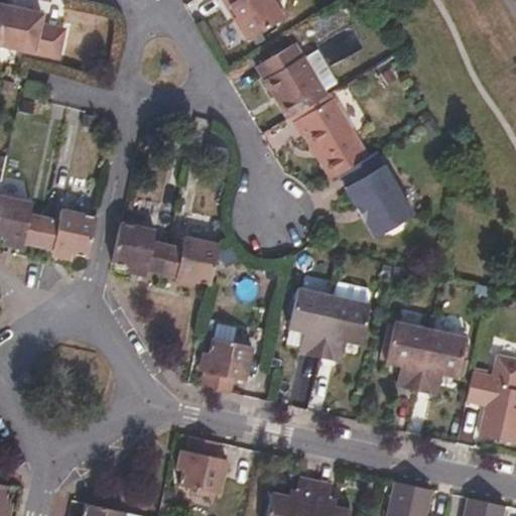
[(44,10),(0,0),(0,41),(60,55),(67,25),(41,20),(44,10)]
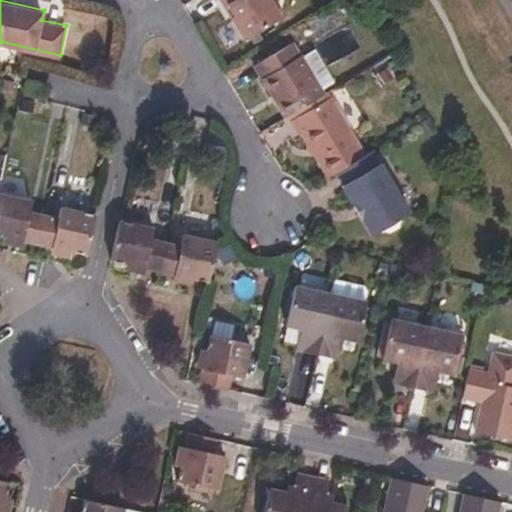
[(223,0),(230,10),(234,8),(240,16),(237,19),(249,37),(285,16),(288,8),(283,0),(223,0)]
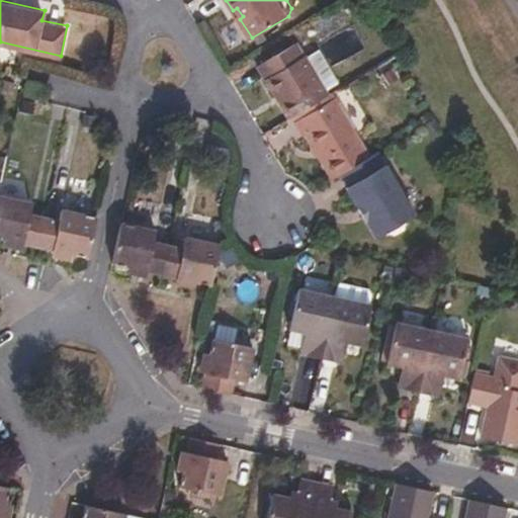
[(292,116),(332,93),(329,88),(341,81),(321,48),(309,55),(299,40),(261,65),(292,116)]
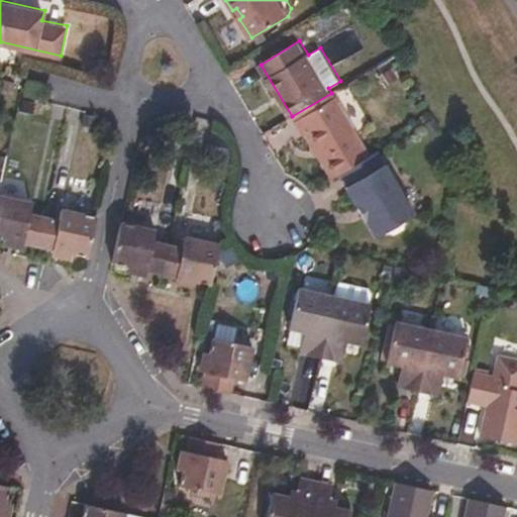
[(40,83),(23,79),(21,90),(37,94),(40,83)]
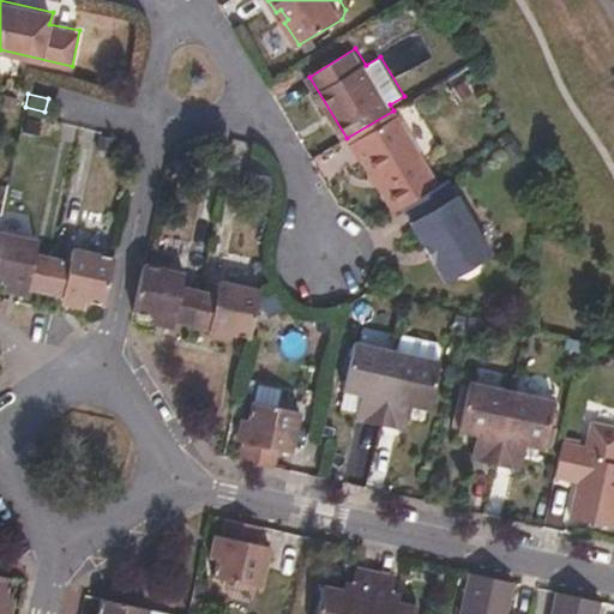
[(409,203),(444,182),(402,113),(349,144),(360,161),(366,157),(397,210),(409,203)]
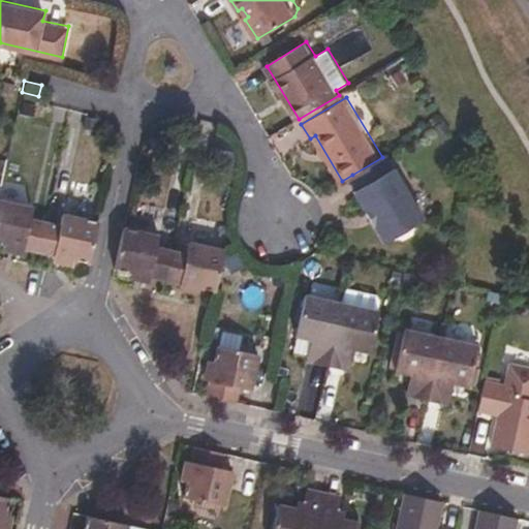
[(426,217),(389,154),(382,157),(352,175),(362,188),(355,192),(387,242),(426,217)]
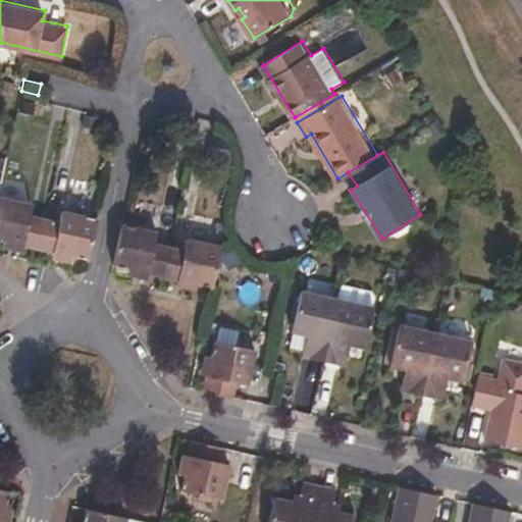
[(0,196),(0,237),(5,239),(24,243),(39,247),(47,217),(31,214),(33,203),(0,196)]
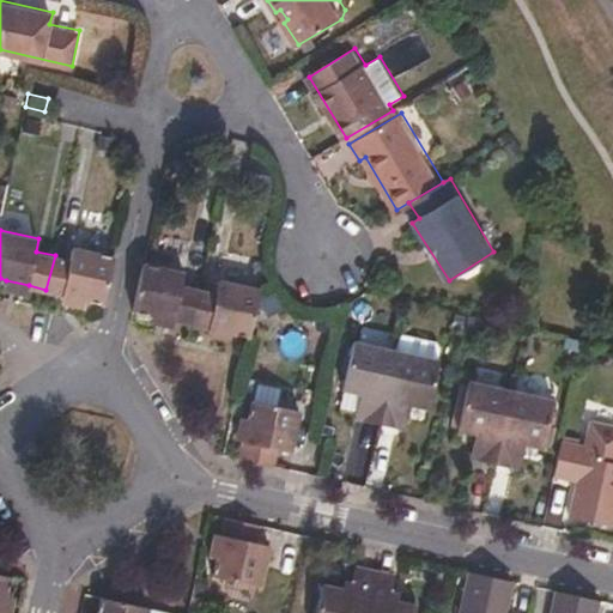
[(55,255),(46,290),(64,293),(87,298),(104,302),(114,254),(76,246),(73,259),(55,255)]
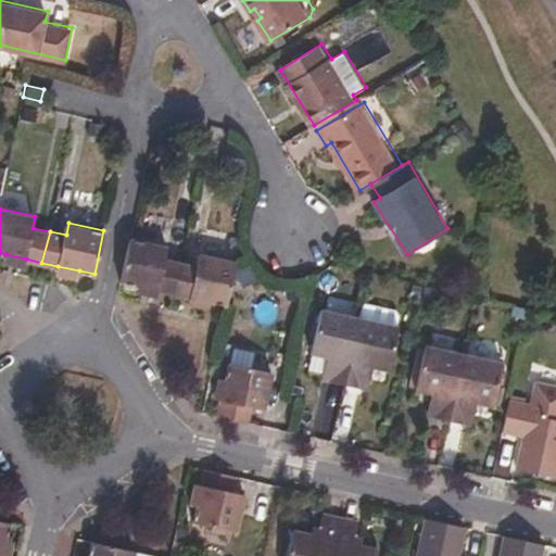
[(133,237),(122,279),(139,283),(160,289),(175,291),(181,261),(166,257),(168,244),(133,237)]
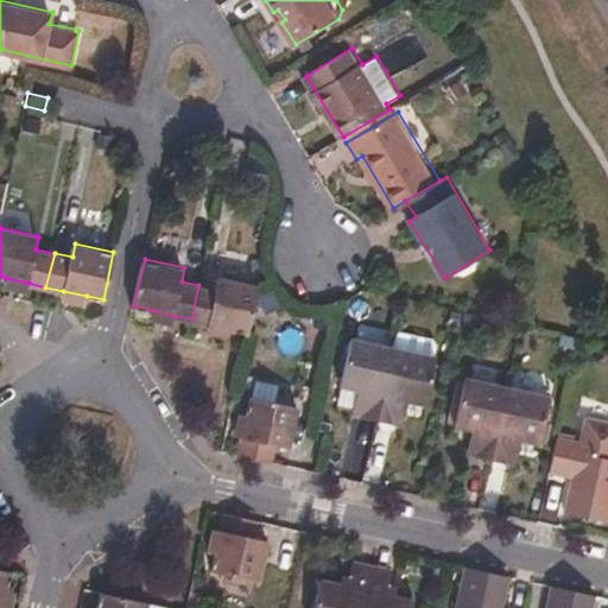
[(198,285),(191,318),(209,323),(230,329),(248,333),(259,290),(263,285),(220,276),(216,289),(198,285)]
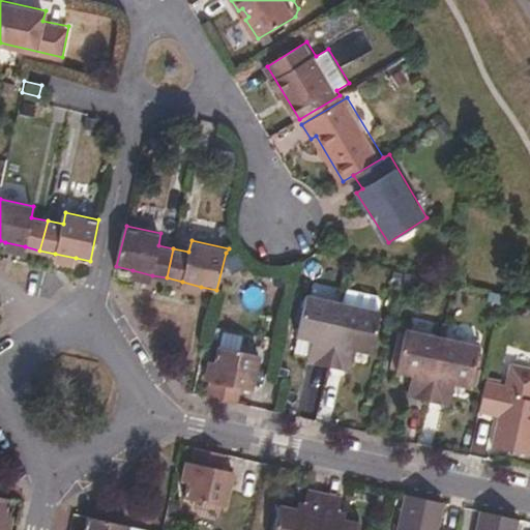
[(25,246),(5,242),(3,248),(24,254),(25,246)]
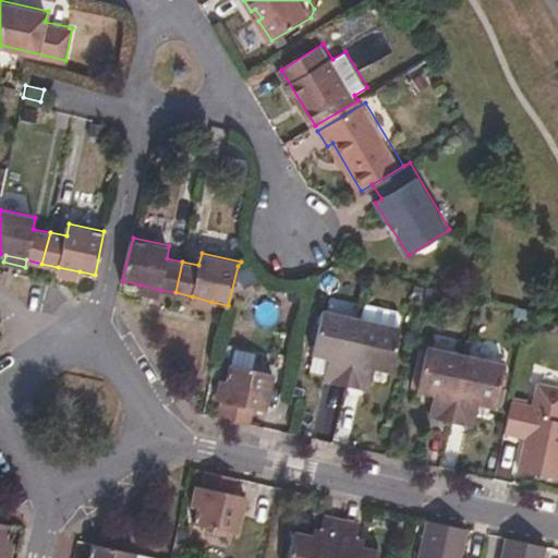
[(80,271),(58,267),(57,274),(79,278),(80,271)]
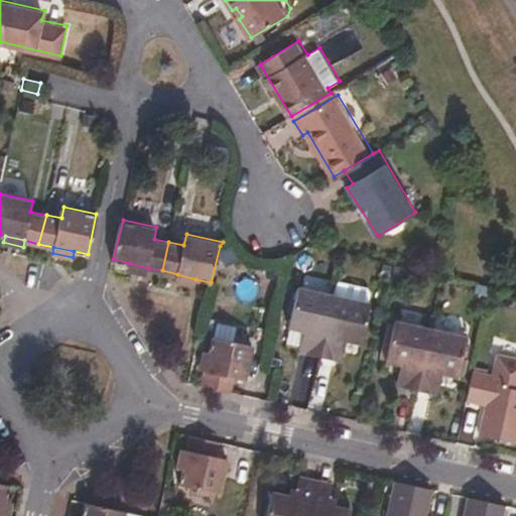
[(148,268),(129,263),(128,269),(147,273),(148,268)]
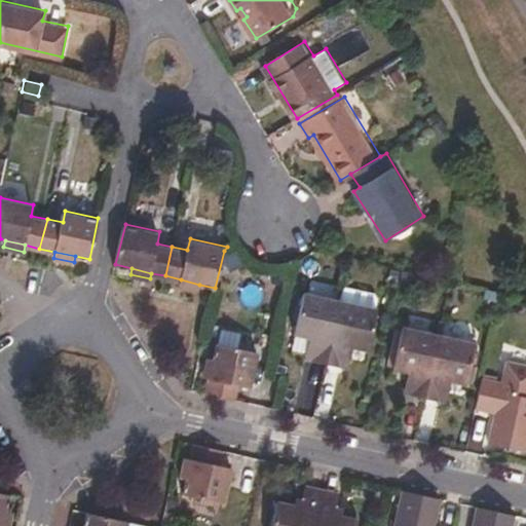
[(199,285),(181,279),(181,286),(198,291),(199,285)]
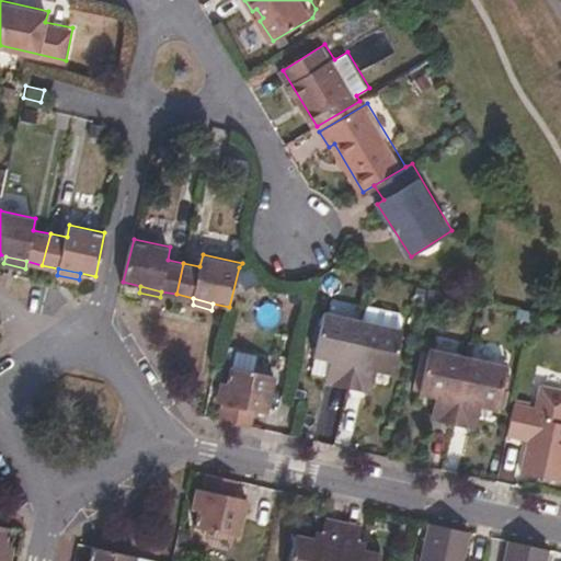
[(333,384),(348,388),(364,320),(325,311),(316,356),(338,363),(333,384)]
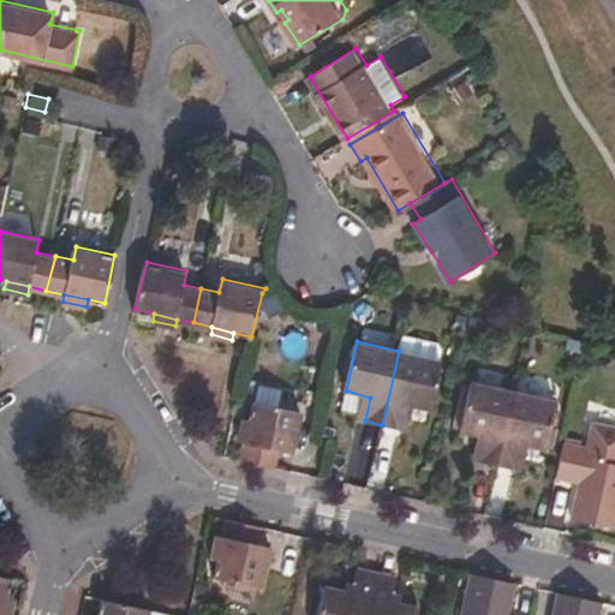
[(399,351),(382,425),(400,429),(406,405),(431,410),(443,362),(399,351)]
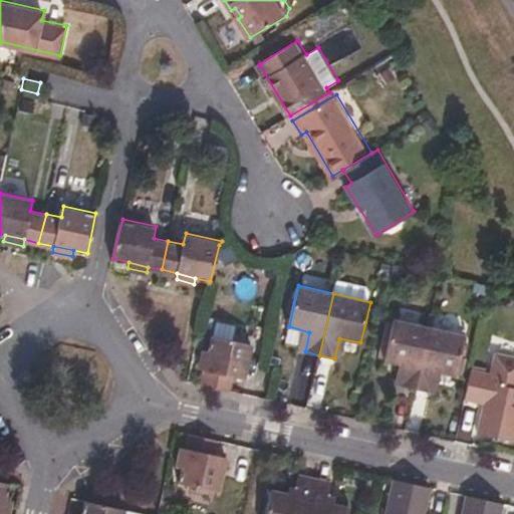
[(401,386),(416,390),(430,327),(394,319),(383,359),(405,365),(401,386)]
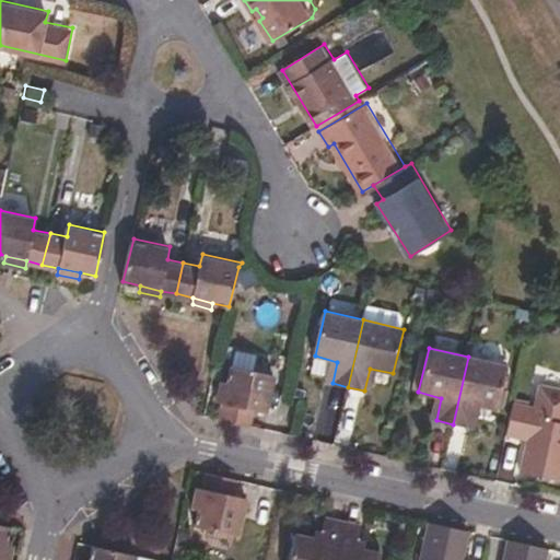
[(468,357),(453,424),(467,428),(474,406),(498,410),(508,365),(468,357)]
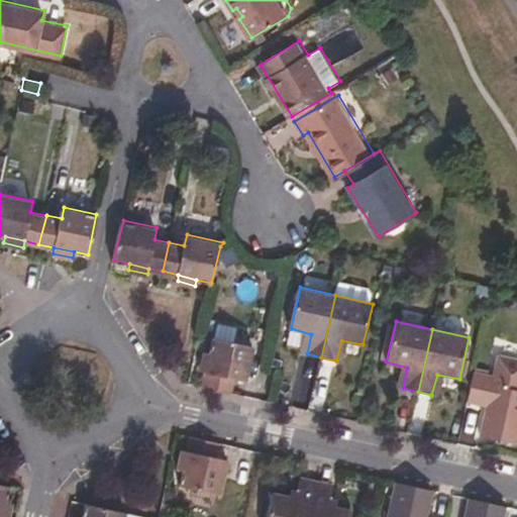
[(206,371),(202,387),(231,393),(235,378),(245,380),(253,345),(214,336),(211,350),(206,371)]
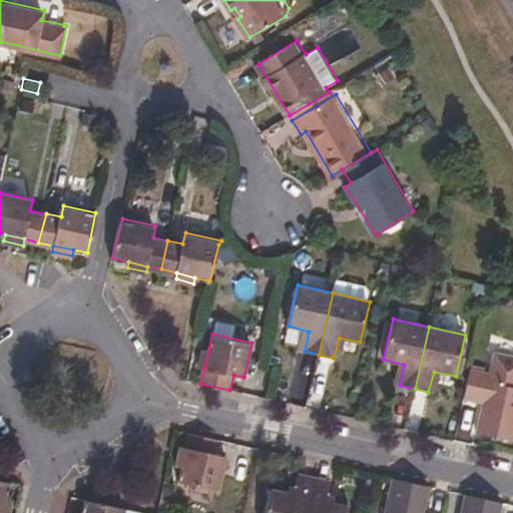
[(198,367),(204,368),(209,348),(202,347),(198,367)]
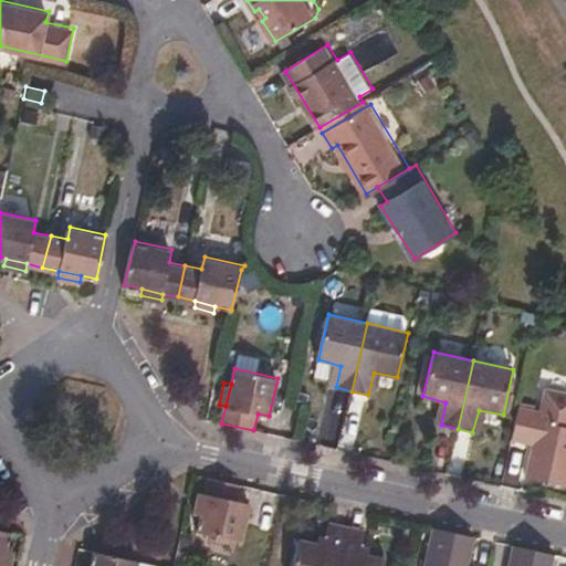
[(521,408),(513,440),(531,443),(532,438),(537,439),(530,478),(565,485),(565,394),(548,390),(542,418),(536,417),(537,412),(521,408)]
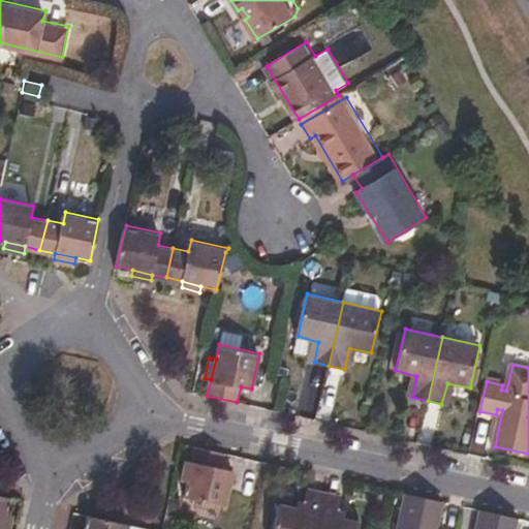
[(225,452),(196,445),(193,460),(188,480),(185,496),(225,505),(234,470),(222,466),(225,452)]
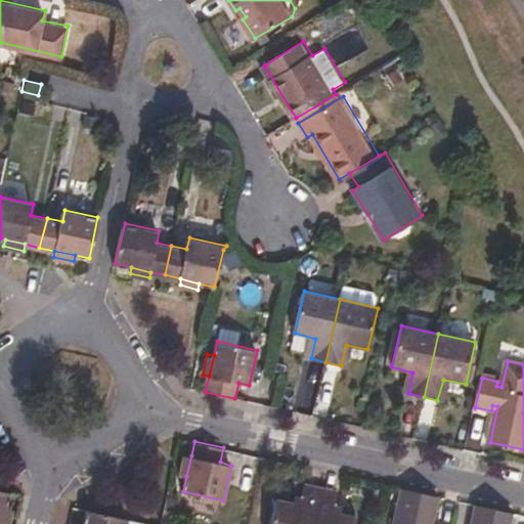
[(186,476),(191,455),(185,454),(180,476),(186,476)]
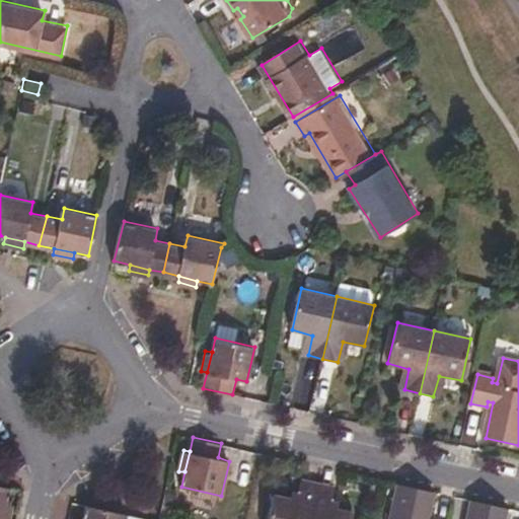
[(309,518),(317,485),(301,482),(298,493),(297,501),(290,499),(274,496),(269,518),(309,518)]
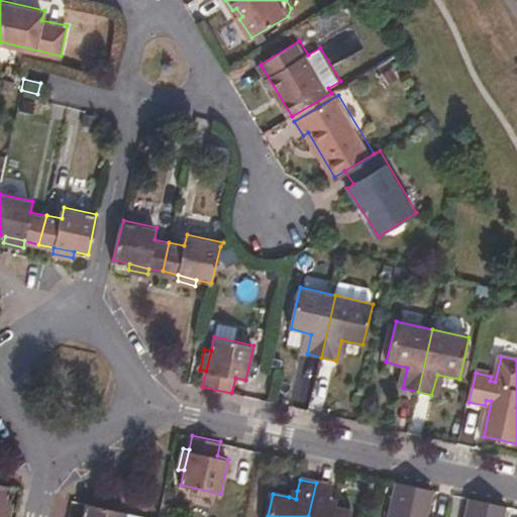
[(425,516),(432,490),(397,482),(389,516),(425,516)]
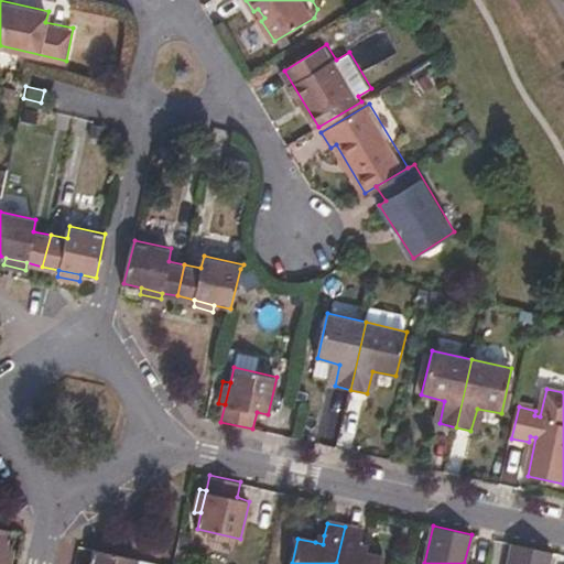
[(10,529),(0,527),(0,563),(3,563),(8,545),(10,529)]
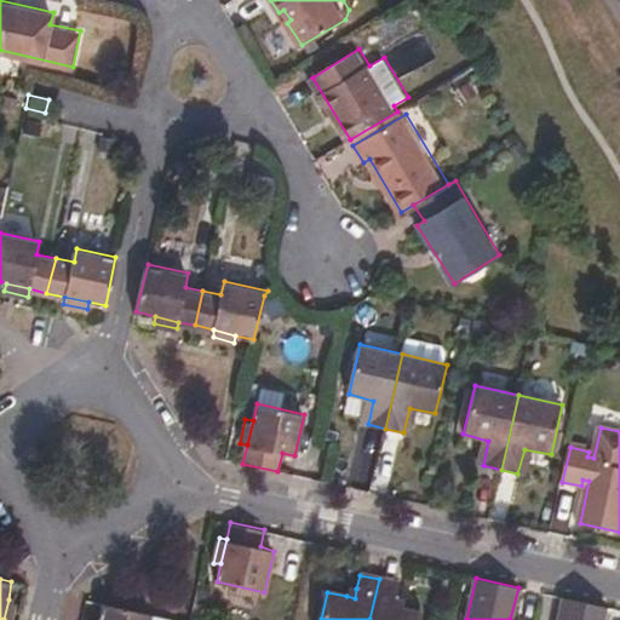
[(400,584),(379,579),(369,619),(419,619),(422,613),(403,608),(394,607),(396,598),(400,584)]
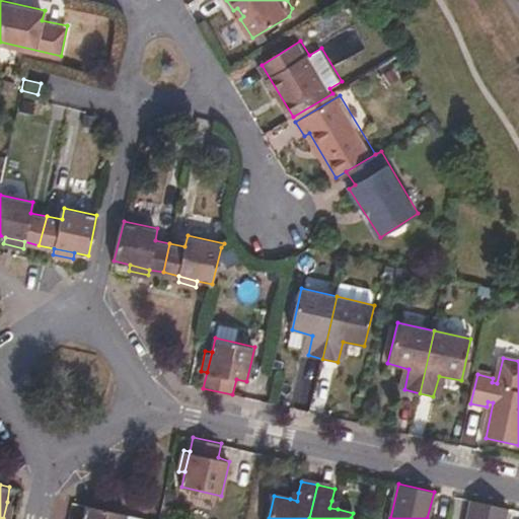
[(504,518),(507,508),(470,500),(466,518),(504,518)]
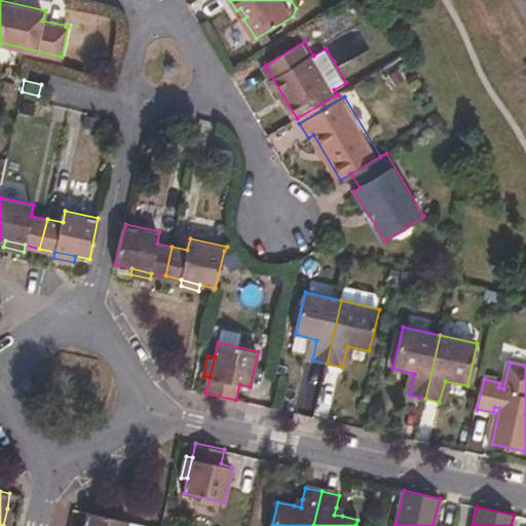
[(344,510),(336,508),(334,515),(342,516),(344,510)]
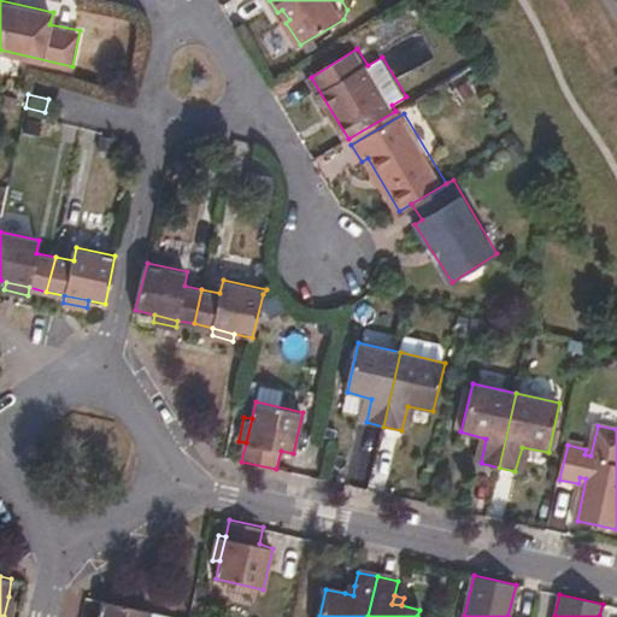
[(9,597),(4,616),(11,616),(16,598),(9,597)]
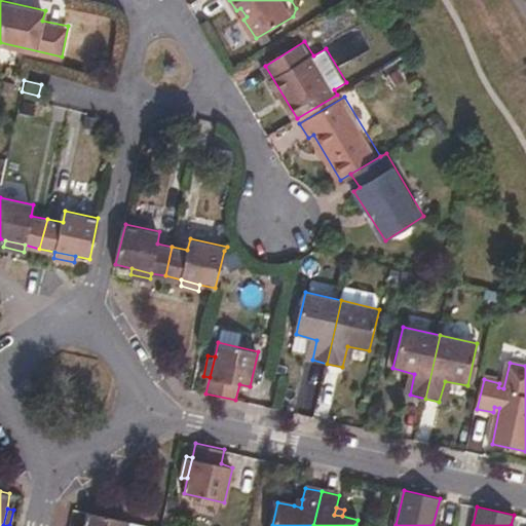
[(126,525),(128,520),(87,511),(84,525),(126,525)]
